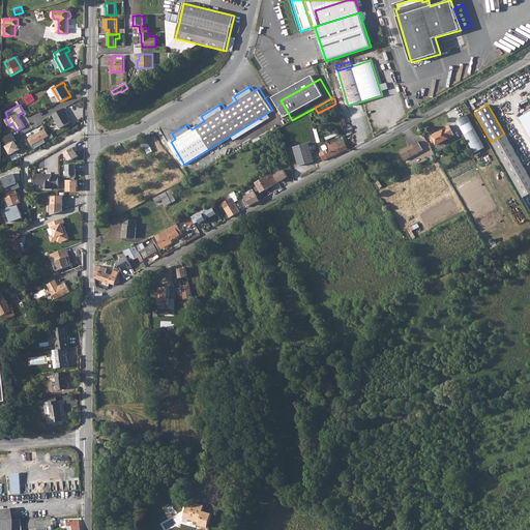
[(64,108),(53,115),(60,128),(70,122),(67,116),(68,116),(64,108)]
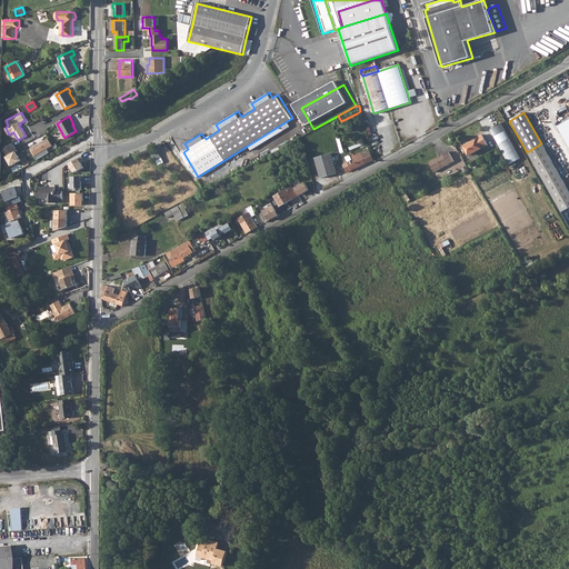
[(568,118),(558,126),(568,146),(568,118)]
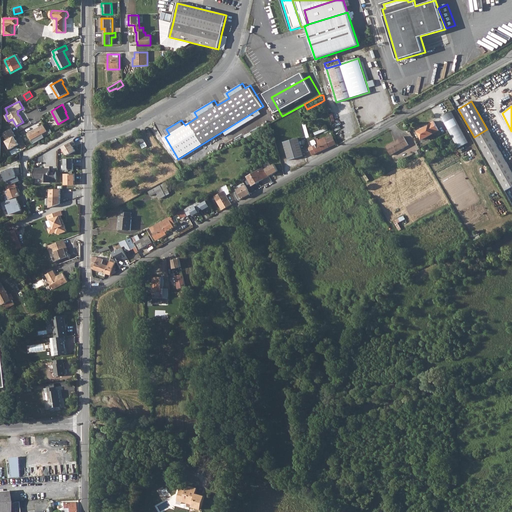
[(450,111),(440,116),(450,134),(460,129),(450,111)]
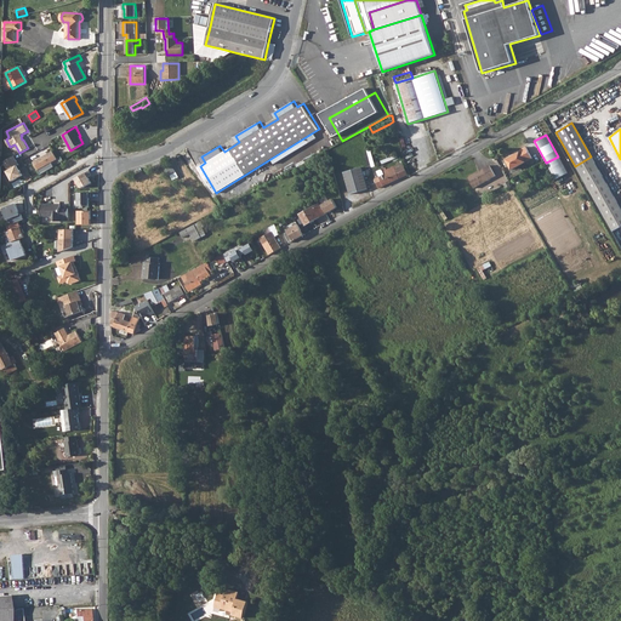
[(519,151),(525,161),(531,158),(525,147),(519,151)]
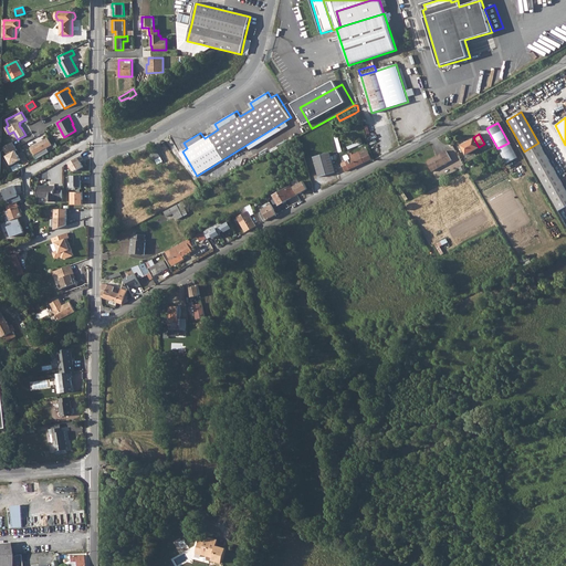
[(50,137),(31,147),(35,155),(53,145),(50,137)]
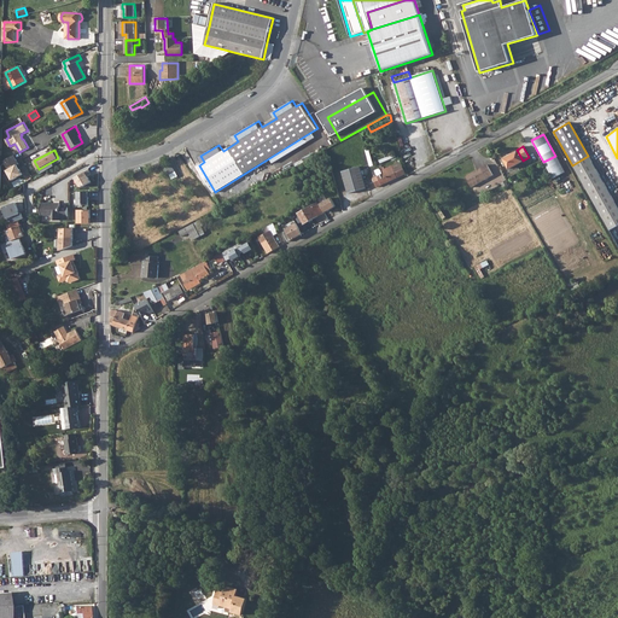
[(517,150),(502,158),(508,169),(523,161),(517,150)]
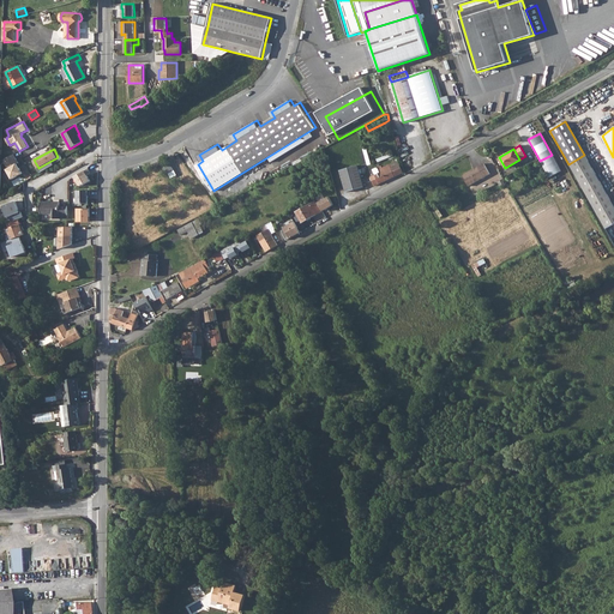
[(7,170),(12,180),(23,174),(17,164),(19,163),(13,155),(5,160),(5,163),(8,169),(7,170)]
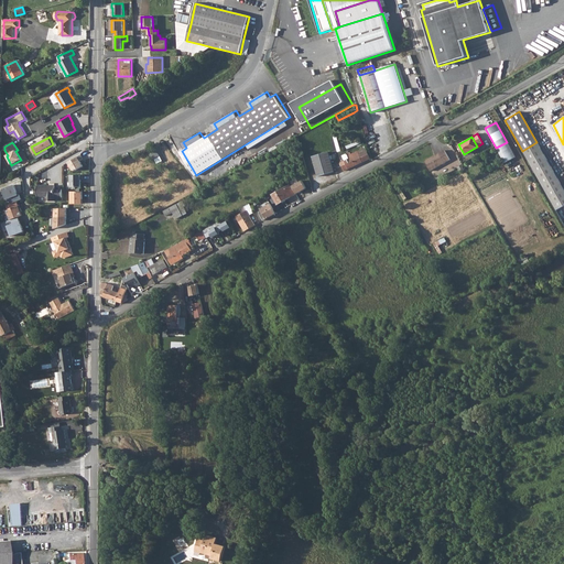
[(344,158),(339,160),(342,165),(344,170),(344,171),(370,159),(364,142),(348,149),(350,152),(346,153),(348,156),(347,158),(346,155),(344,156),(344,158)]
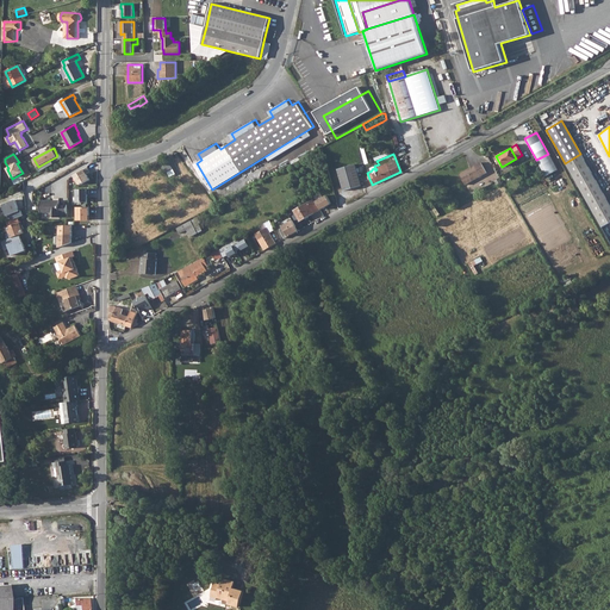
[(556,169),(548,154),(536,160),(545,175),(556,169)]
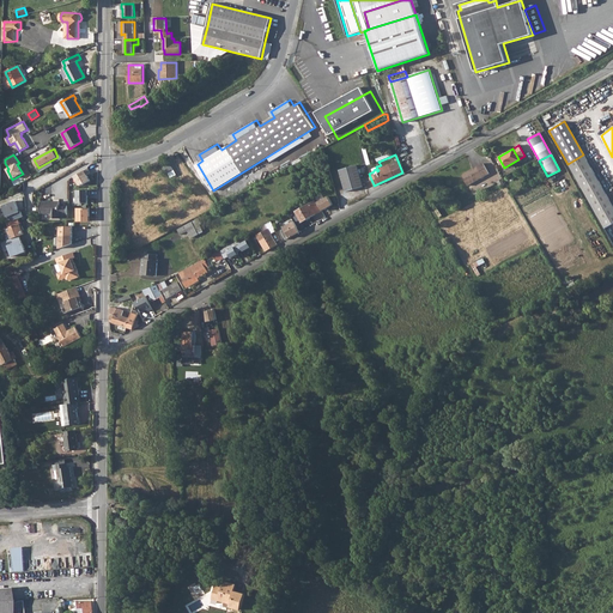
[(612,208),(583,155),(568,164),(604,229),(612,223),(612,208)]
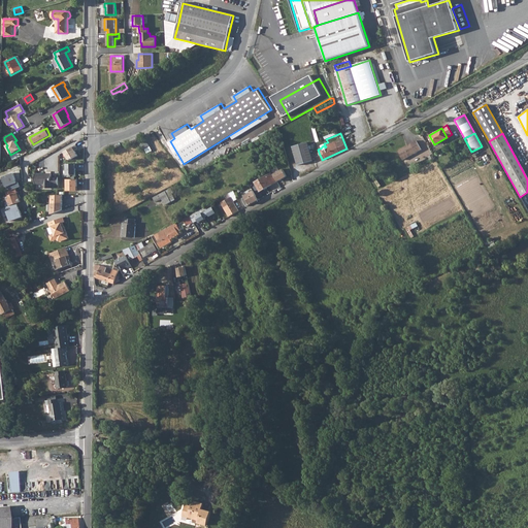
[(406,145),(397,151),(402,160),(421,149),(416,139),(406,145)]
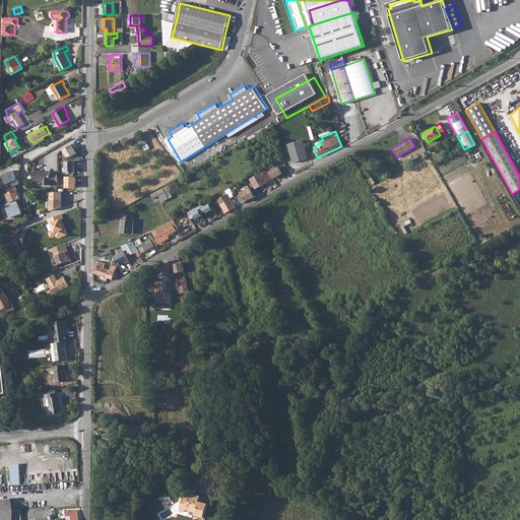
[(303,141),(288,145),(294,163),(308,158),(303,141)]
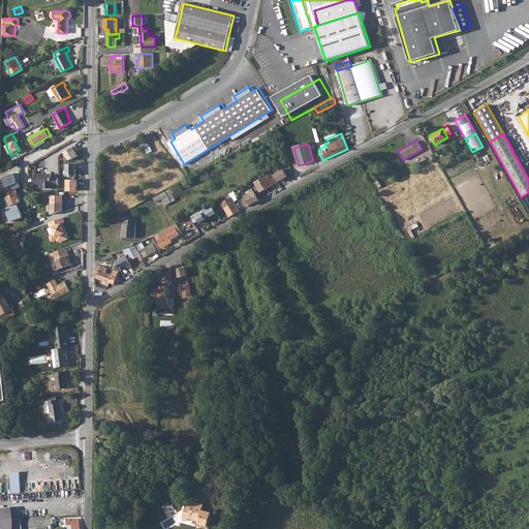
[(76,145),(64,152),(68,159),(71,159),(79,154),(75,150),(79,148),(76,145)]
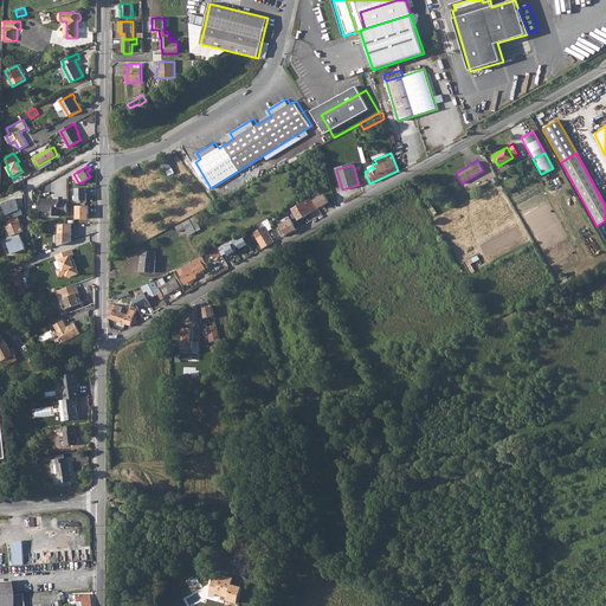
[(89,187),(77,188),(77,200),(88,200),(88,193),(89,193),(89,187)]
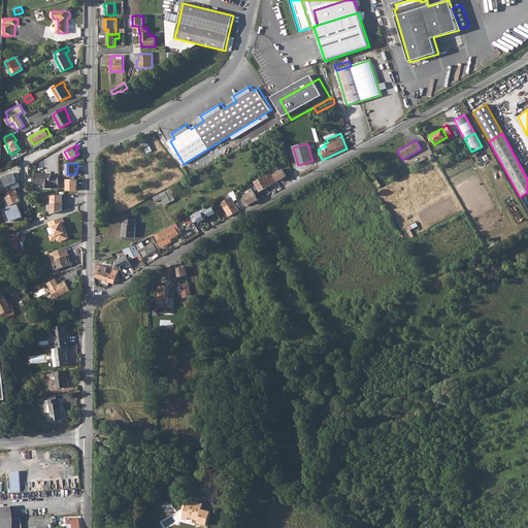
[(286,176),(282,167),(276,170),(282,178),(286,176)]
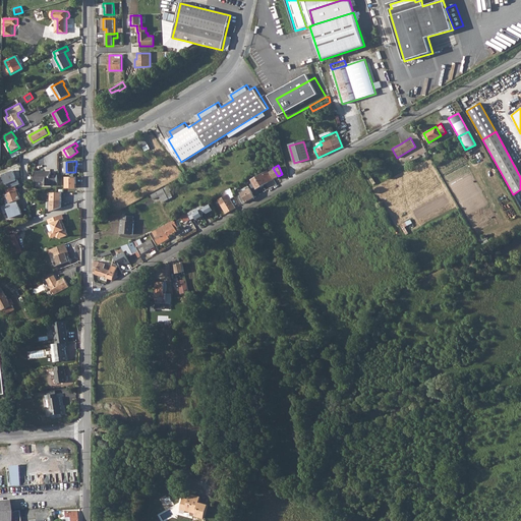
[(9,183),(11,187),(16,185),(21,184),(19,179),(17,180),(16,177),(17,177),(14,170),(4,174),(7,184),(9,183)]
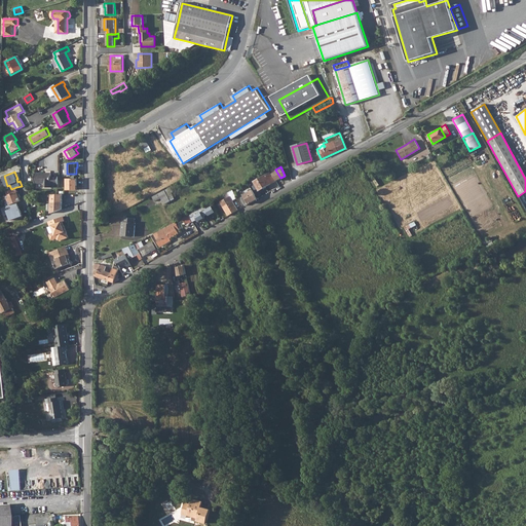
[(35,174),(35,183),(44,183),(44,187),(51,188),(51,184),(58,184),(58,177),(51,177),(51,173),(46,173),(46,174),(35,174)]
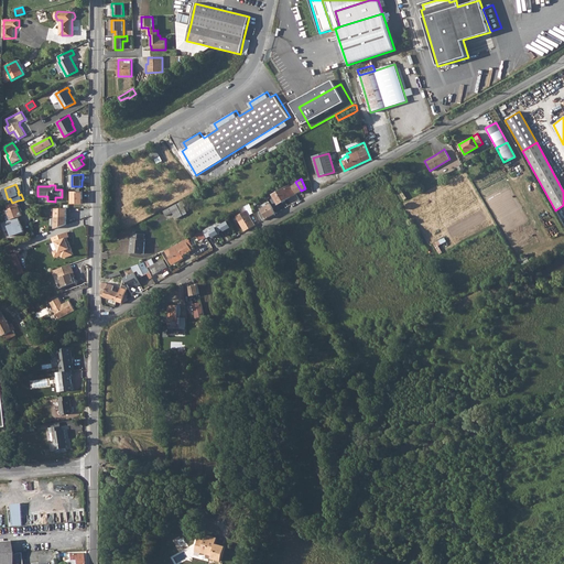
[(290,185),(272,194),(278,204),(295,195),(290,185)]
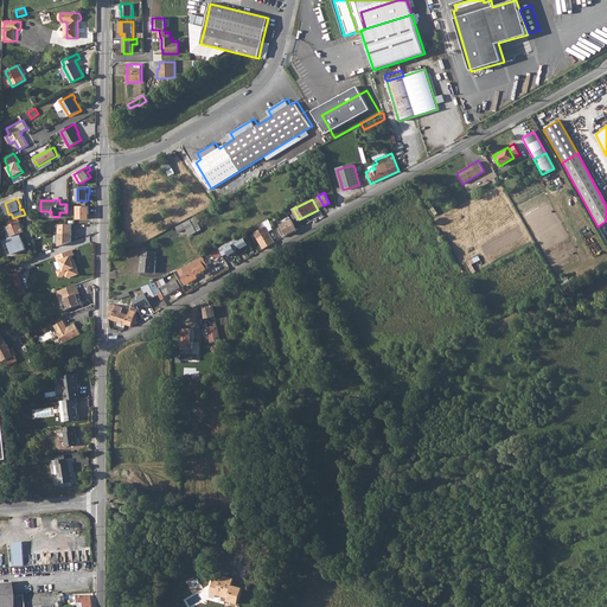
[(89,205),(77,206),(77,218),(89,218),(89,205)]
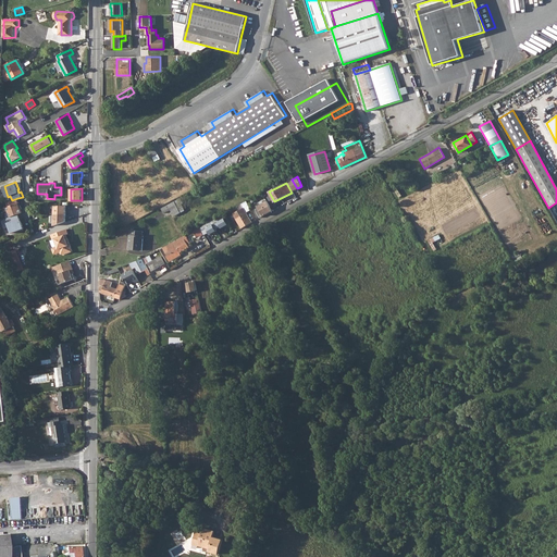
[(17,198),(12,200),(8,201),(9,206),(8,207),(11,217),(19,213),(23,212),(22,209),(23,209),(22,205),(19,206),(17,203),(20,202),(17,198)]
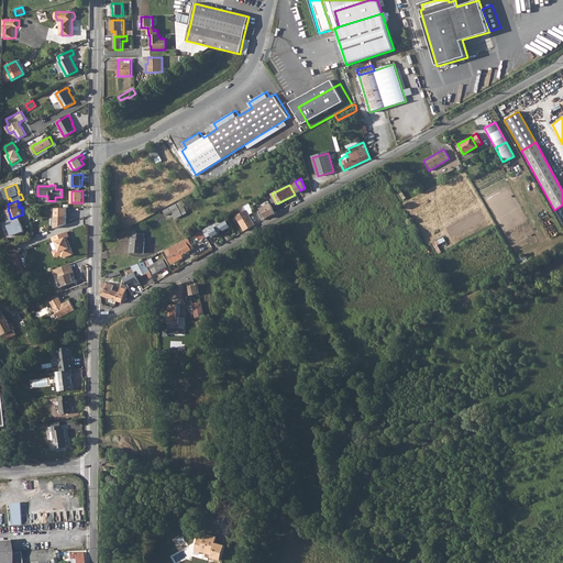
[(183,200),(177,203),(183,214),(187,212),(184,206),(185,205),(183,200)]
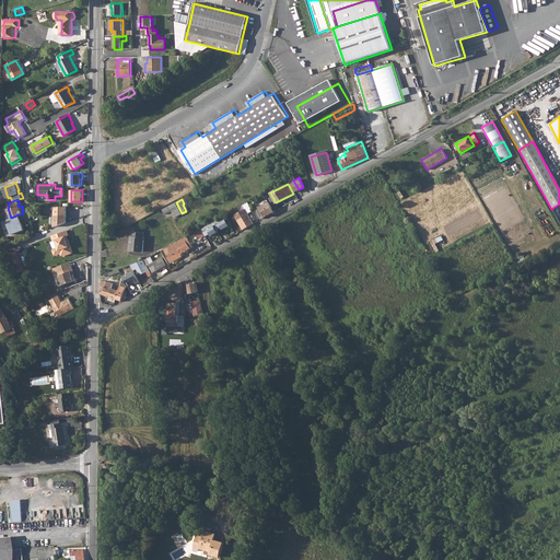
[(270,201),(260,206),(266,217),(276,212),(270,201)]
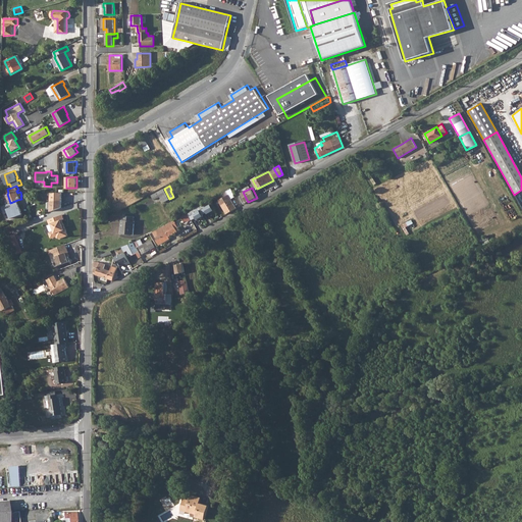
[(169,199),(164,189),(151,196),(154,200),(160,197),(163,203),(169,199)]
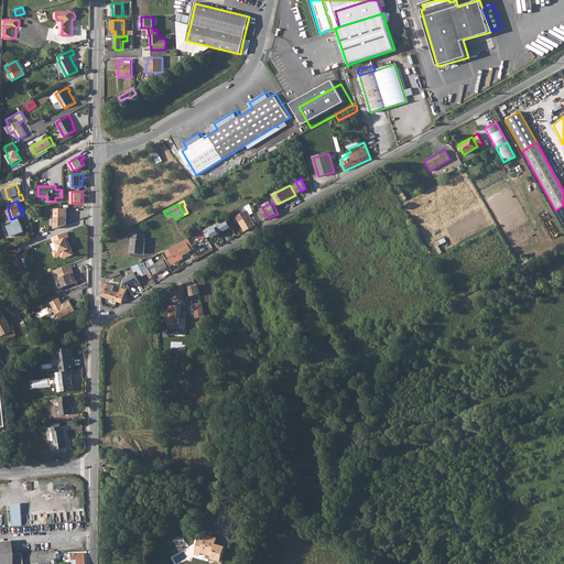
[(246,231),(257,225),(251,215),(256,213),(250,204),(245,207),(247,210),(237,216),(246,231)]
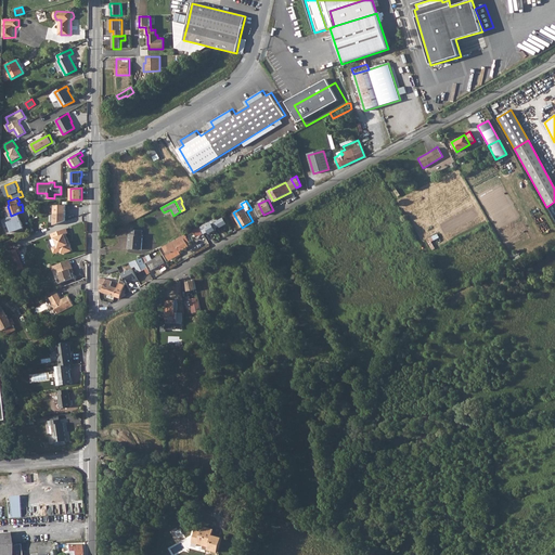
[(66,205),(54,205),(54,214),(66,214),(66,205)]
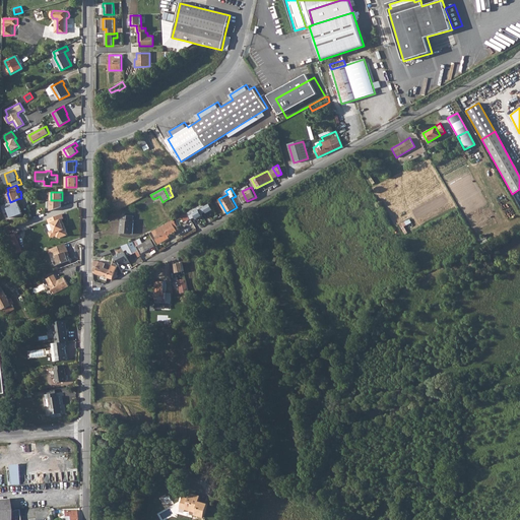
[(17,199),(10,202),(2,205),(5,212),(9,211),(11,217),(23,213),(21,207),(20,207),(17,199)]
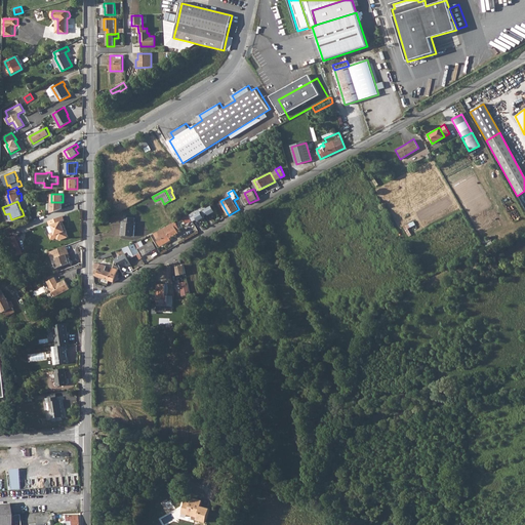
[(63,202),(51,202),(51,212),(62,209),(63,202)]
